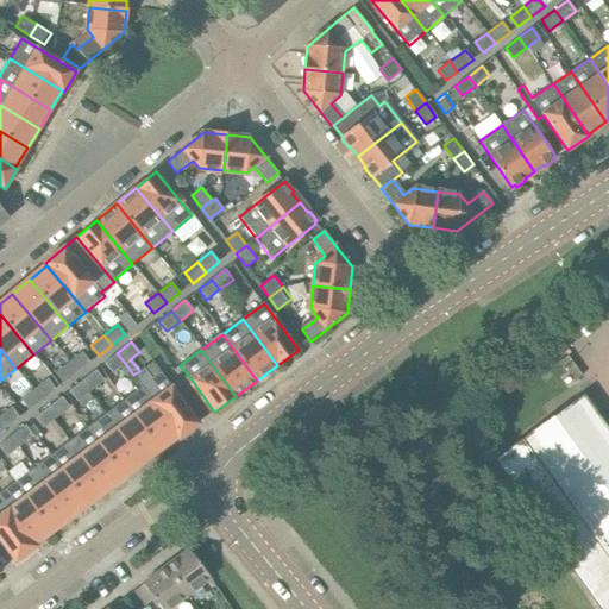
[(81,351),(68,362),(76,372),(89,362),(81,351)]
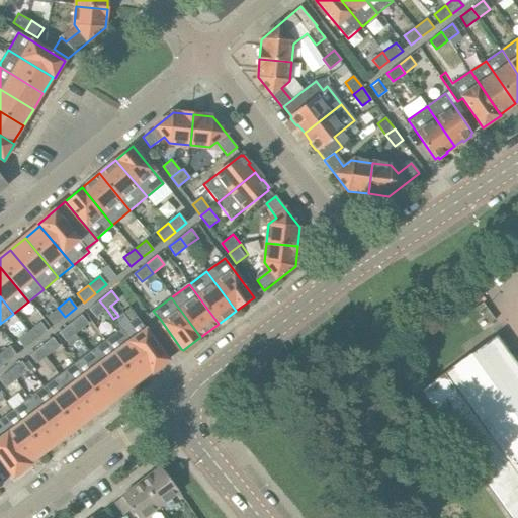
[(106,309),(99,300),(89,309),(96,318),(106,309)]
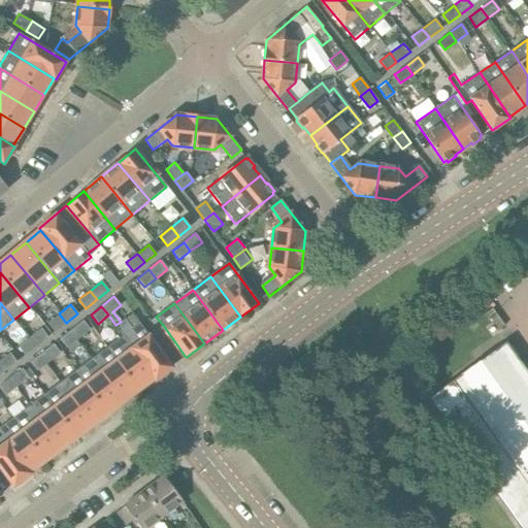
[(66,323),(59,314),(47,323),(55,332),(66,323)]
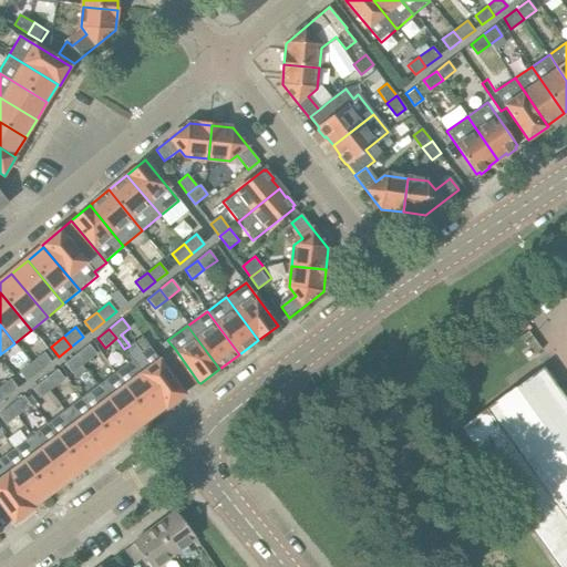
[(198,382),(175,349),(158,361),(148,348),(140,353),(133,343),(123,351),(131,362),(165,408),(166,409),(184,395),(183,393),(198,382)]
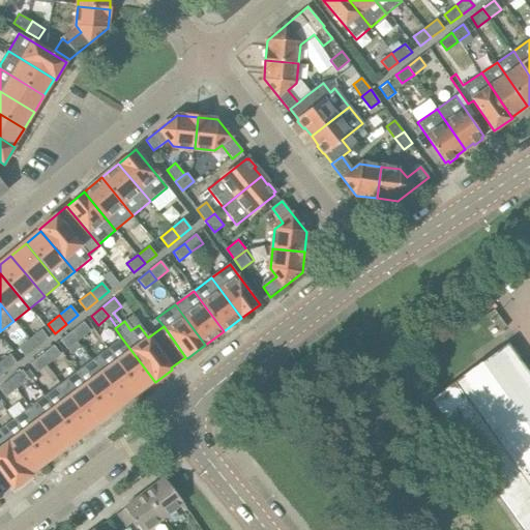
[(72,331),(79,340),(90,331),(83,322),(72,331)]
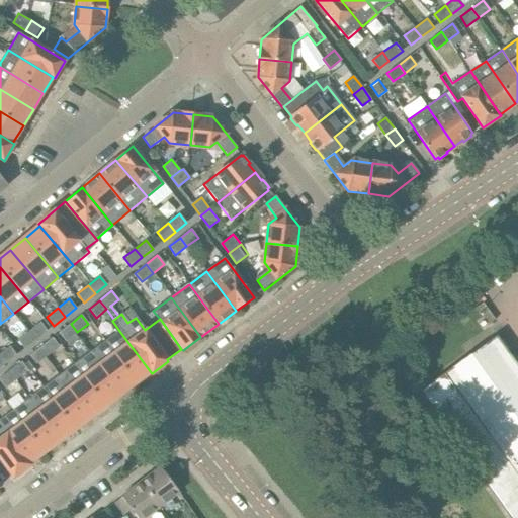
[(35,340),(28,332),(18,319),(13,322),(24,336),(18,340),(25,348),(35,340)]
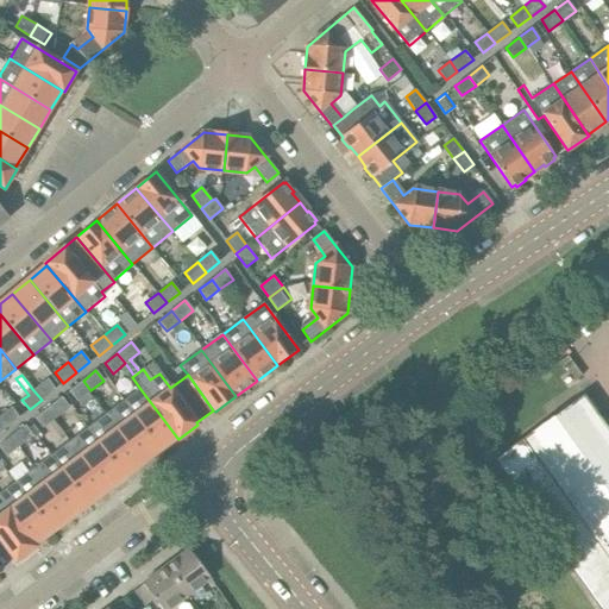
[(48,378),(33,390),(42,400),(56,389),(48,378)]
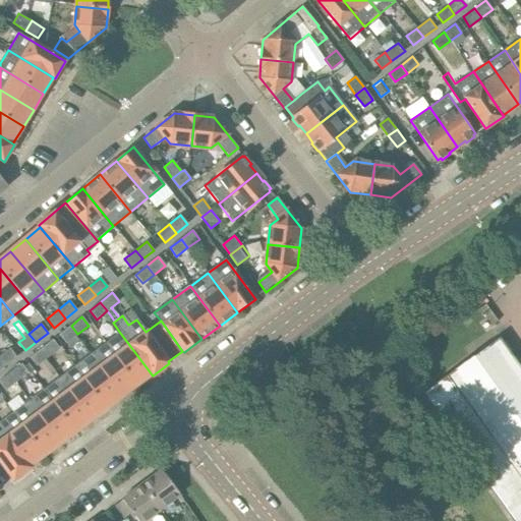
[(77,334),(71,326),(60,334),(66,342),(77,334)]
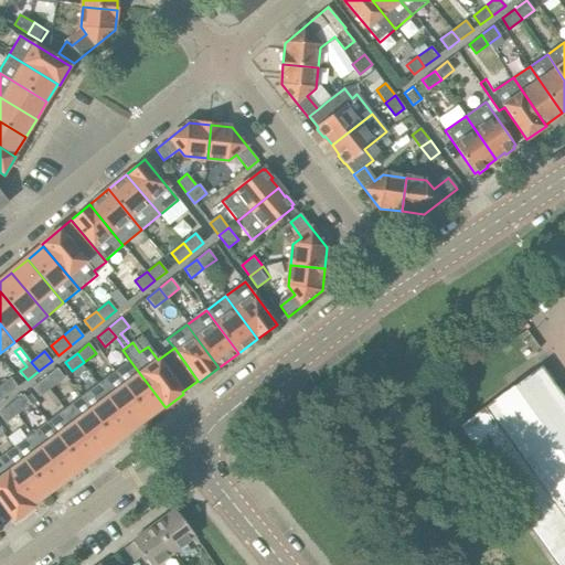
[(114,373),(148,418),(164,406),(130,361),(114,373)]
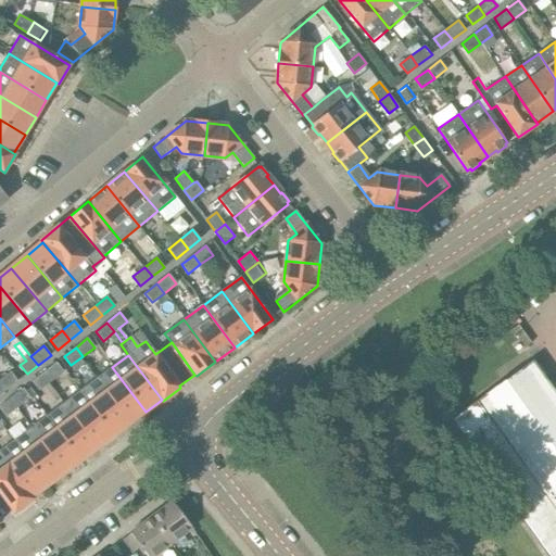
[(43,371),(51,381),(63,371),(55,362),(43,371)]
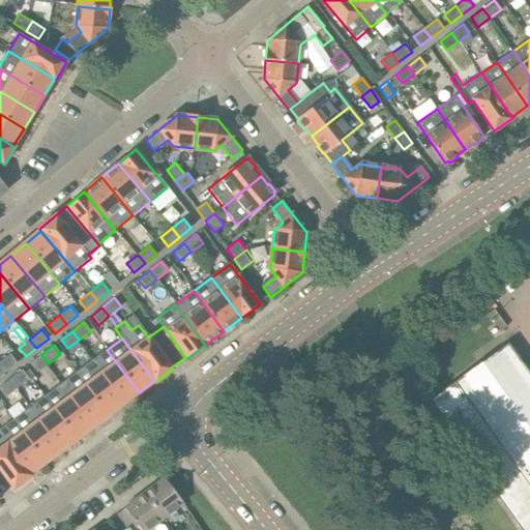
[(431,400),(469,453),(529,409),(529,377),(507,345),(431,400)]
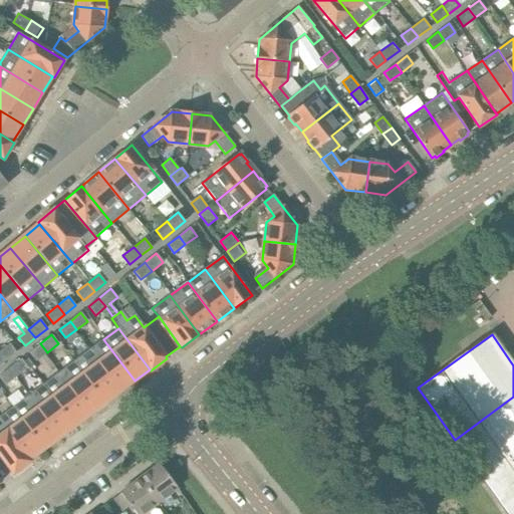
[(88,350),(119,392),(135,380),(103,339),(88,350)]
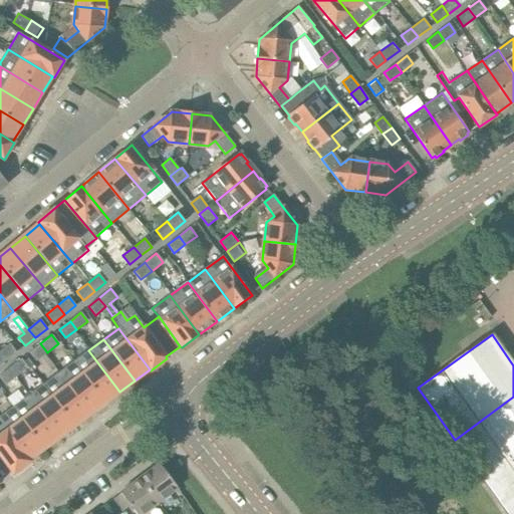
[(0,350),(0,354),(5,361),(16,353),(9,343),(0,350)]
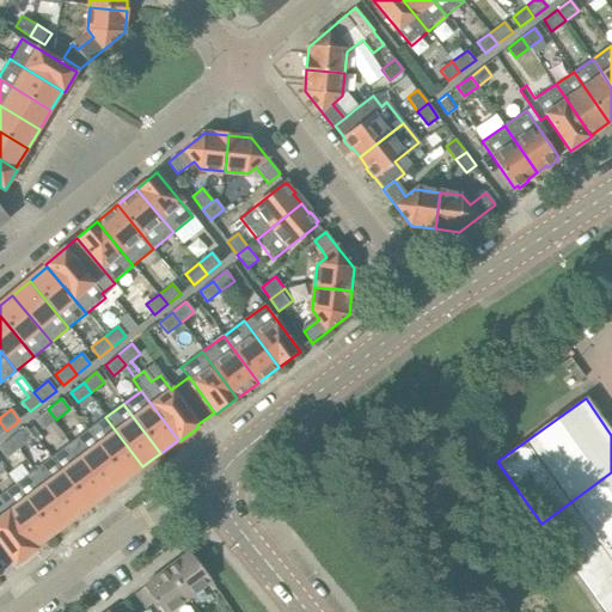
[(56,420),(48,409),(35,420),(43,430),(56,420)]
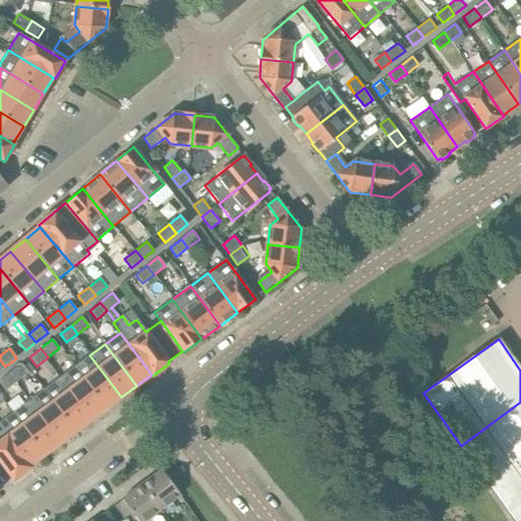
[(74,366),(106,409),(121,397),(90,355),(74,366)]
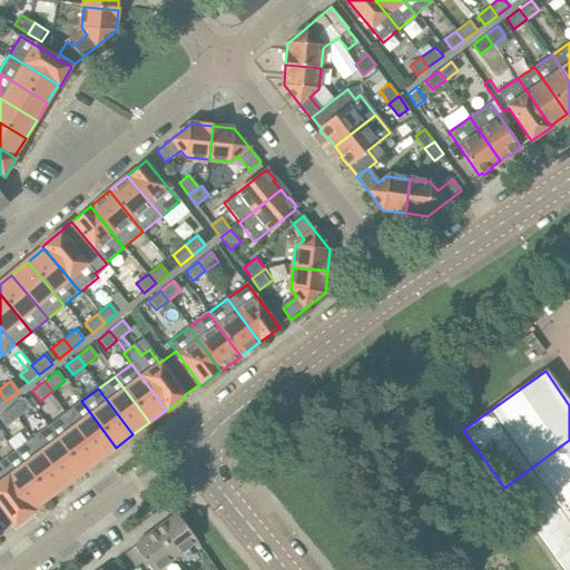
[(23,397),(11,408),(19,416),(31,408),(23,397)]
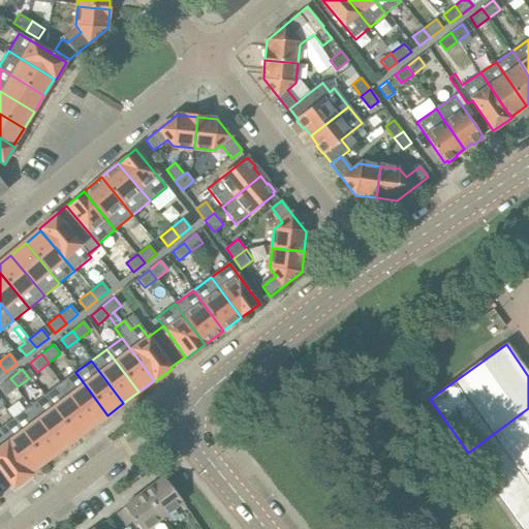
[(60,383),(92,427),(107,415),(75,372),(60,383)]
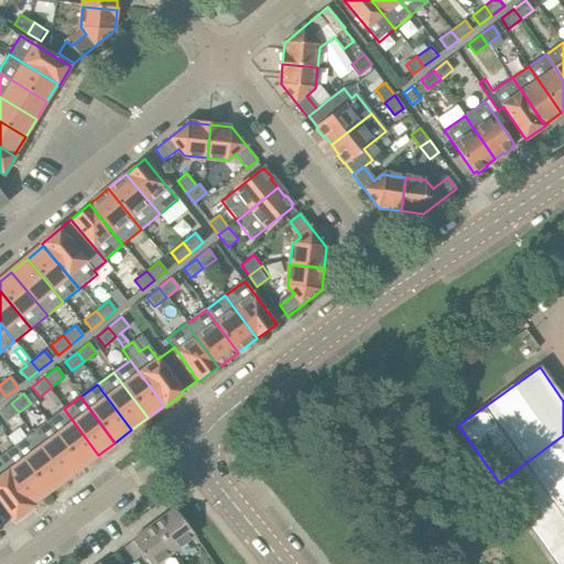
[(19,412),(11,403),(0,411),(0,413),(7,422),(19,412)]
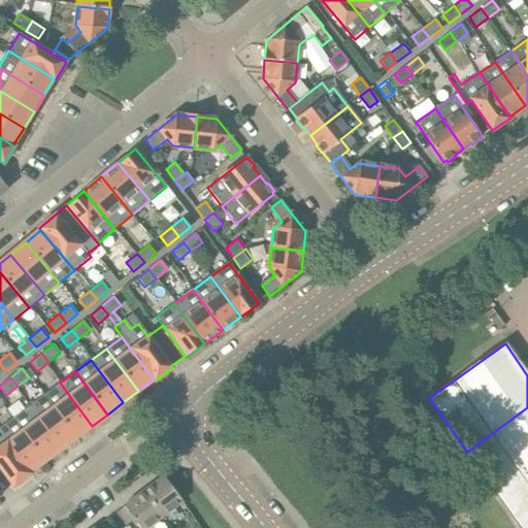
[(44,394),(76,437),(92,426),(60,383),(44,394)]
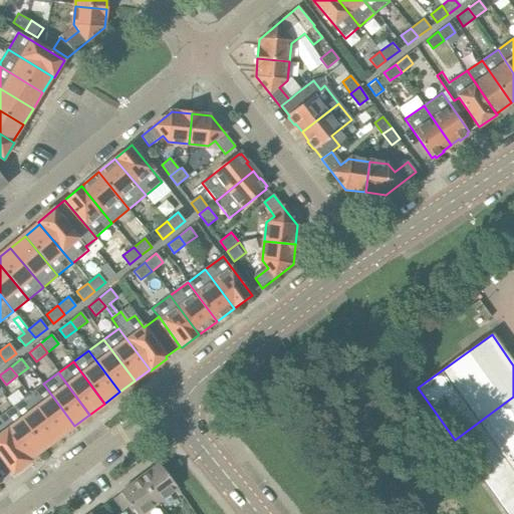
[(28,395),(59,437),(74,426),(43,383),(28,395)]
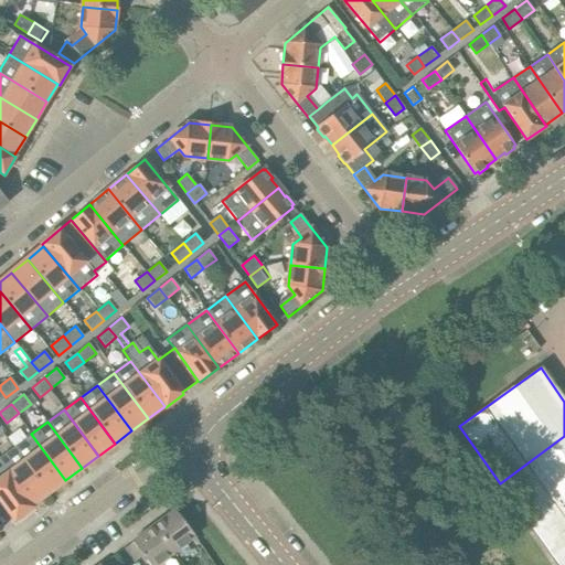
[(49,492),(65,480),(31,434),(14,446),(49,492)]
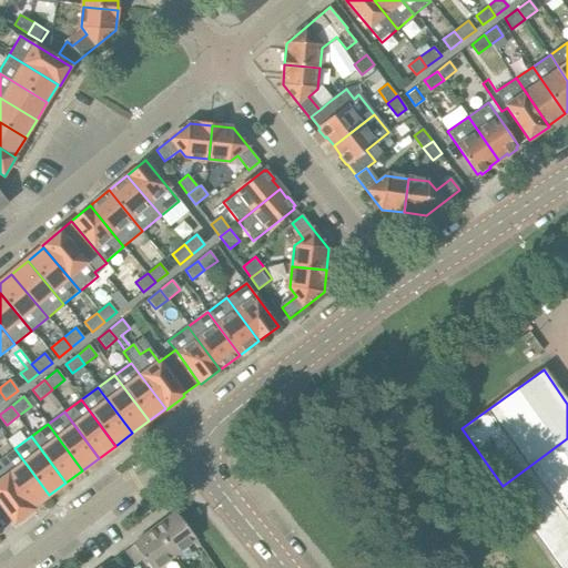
[(567,567),(567,438),(503,486),(561,567),(567,567)]
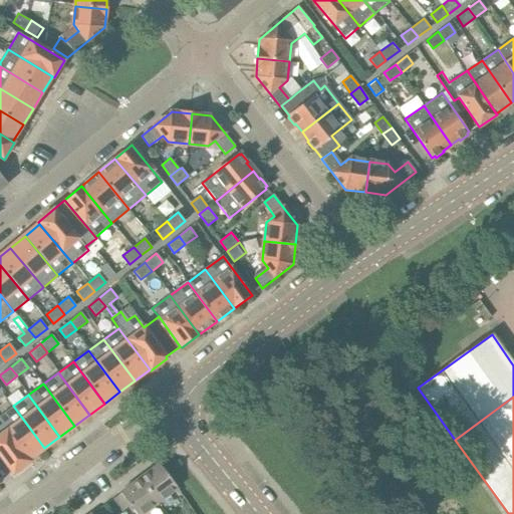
[(44,448),(13,406),(0,416),(0,419),(29,459),(44,448)]
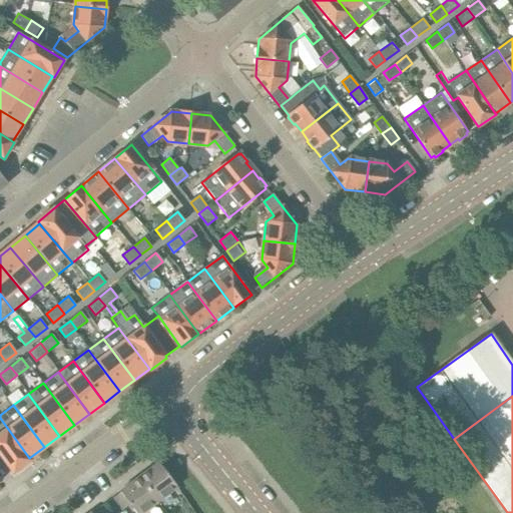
[(30,459),(29,458),(0,418),(0,454),(13,472),(30,459)]
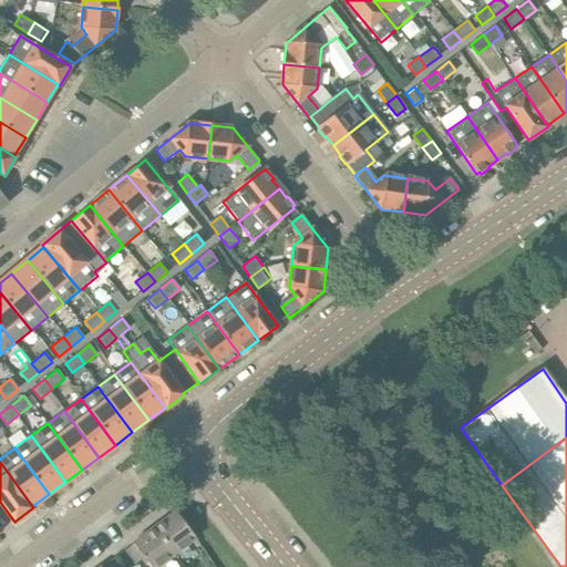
[(176,511),(155,527),(175,554),(196,538),(176,511)]
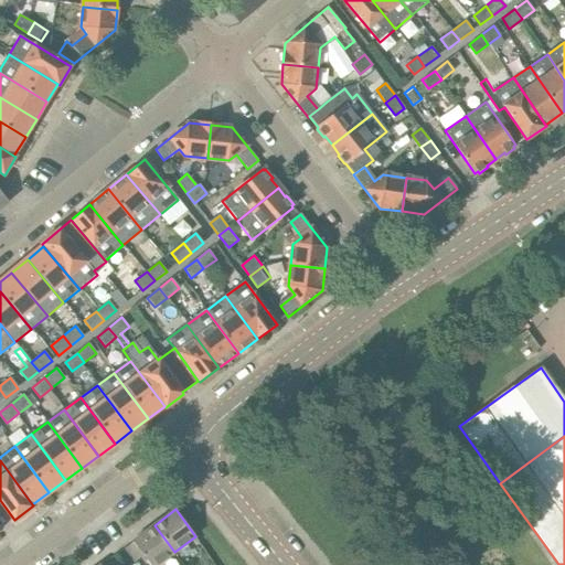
[(156,564),(174,552),(155,525),(134,541),(150,564),(156,564)]
